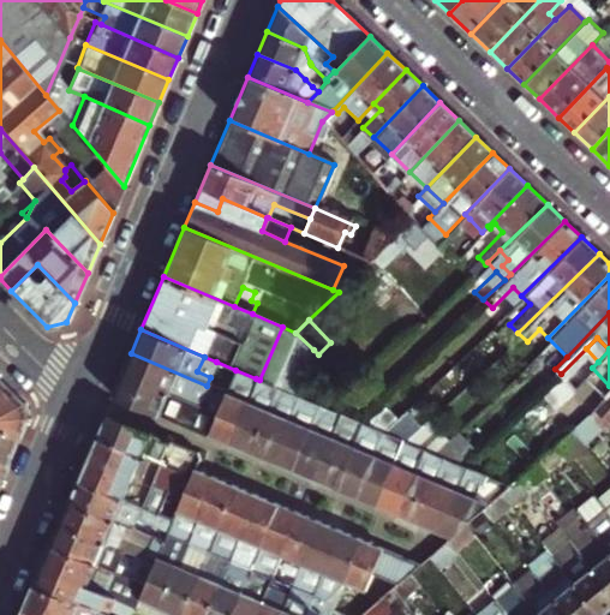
[(204,390),(207,386),(131,353),(121,375),(185,401),(191,386),(204,390)]
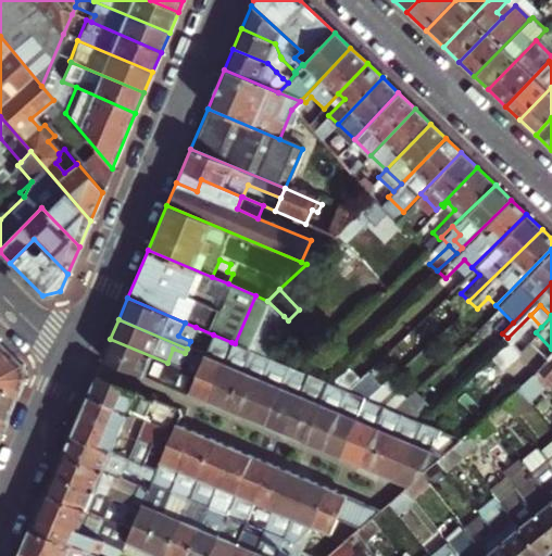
[(187,349),(203,355),(213,335),(196,327),(190,341),(187,349)]
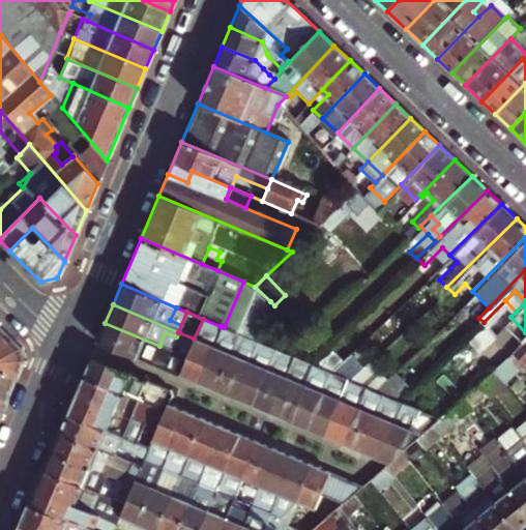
[(178,376),(196,383),(221,326),(203,319),(194,339),(185,357),(178,376)]
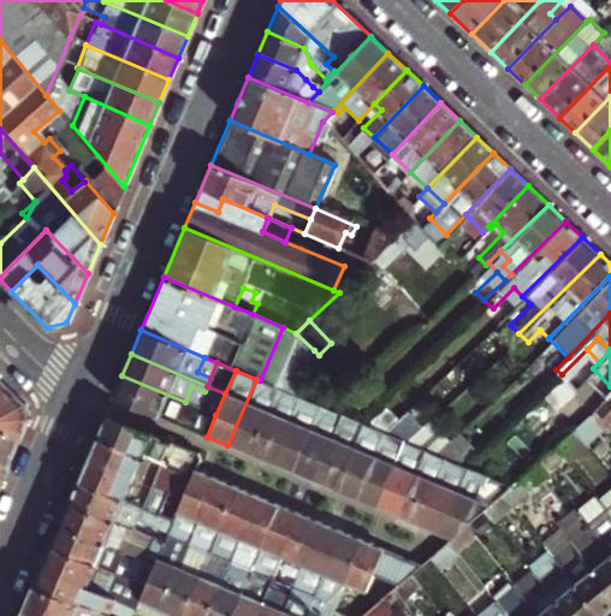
[(206,437),(207,437),(215,415),(197,408),(185,402),(122,375),(113,397),(206,437)]
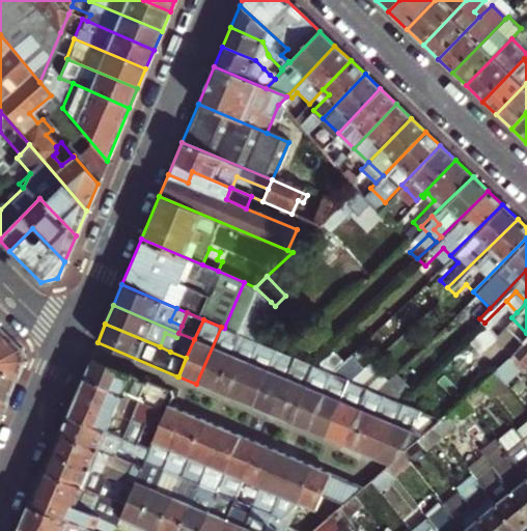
[(22,362),(20,346),(0,327),(0,367),(14,381),(22,362)]
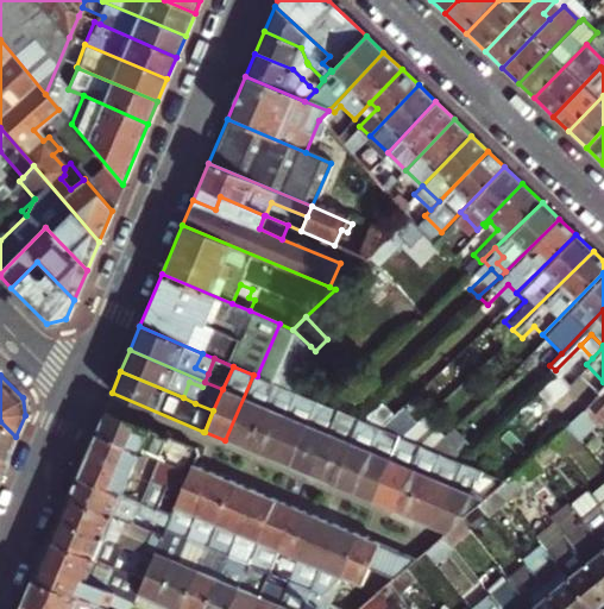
[(225,440),(246,450),(274,383),(257,376),(253,375),(225,440)]
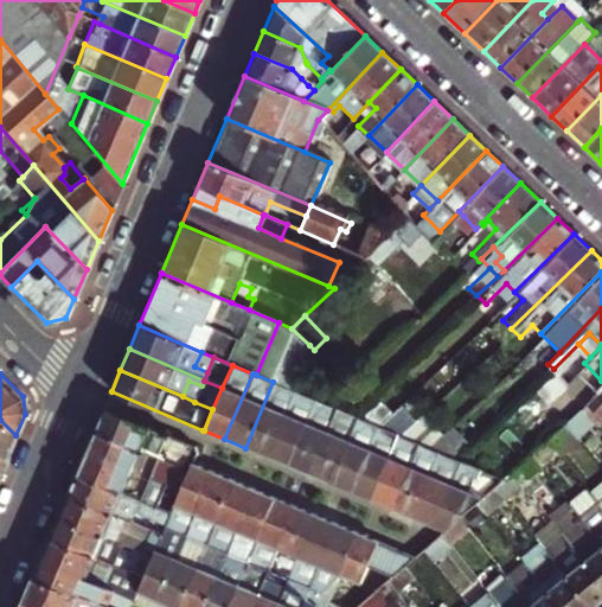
[(194,402),(212,409),(222,388),(204,381),(202,385),(194,402)]
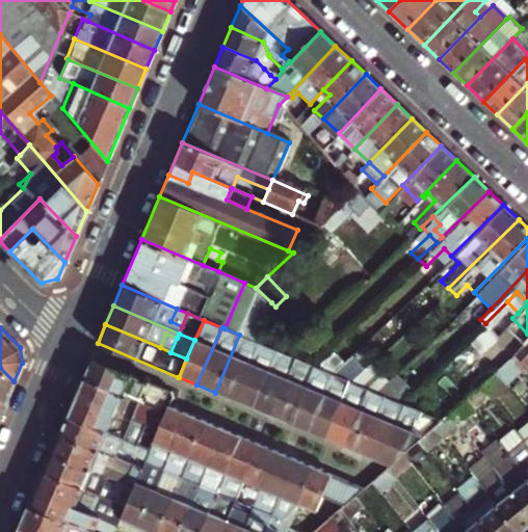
[(215,393),(233,400),(257,343),(239,335),(215,393)]
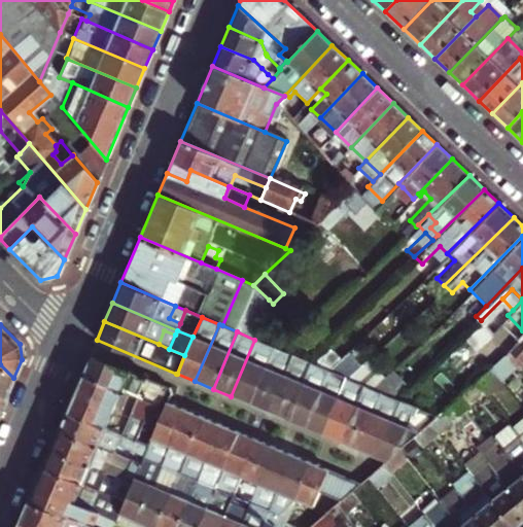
[(498,352),(504,359),(521,345),(515,339),(498,352)]
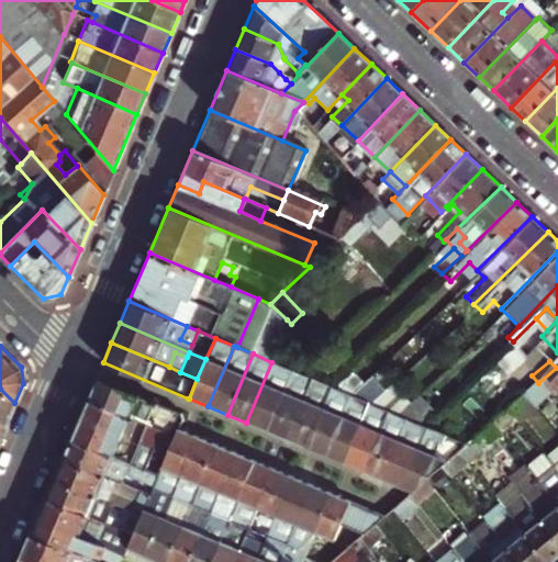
[(246,423),(265,430),(291,370),(271,362),(246,423)]
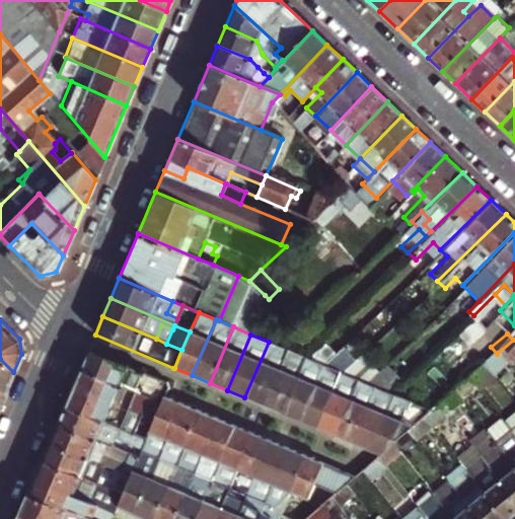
[(497,354),(504,361),(514,351),(514,343),(513,340),(497,354)]
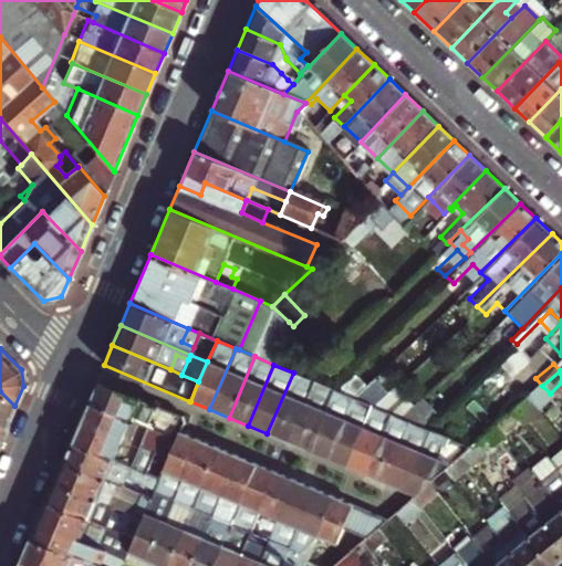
[(267,433),(285,441),(312,380),(293,373),(267,433)]
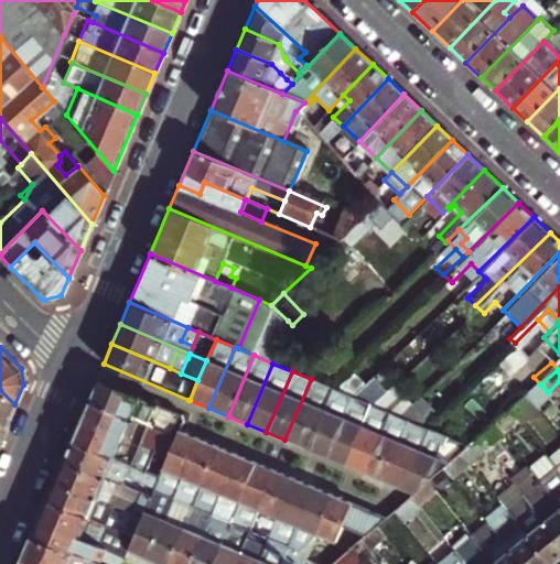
[(350,396),(356,389),(341,375),(329,387),(330,387),(350,396)]
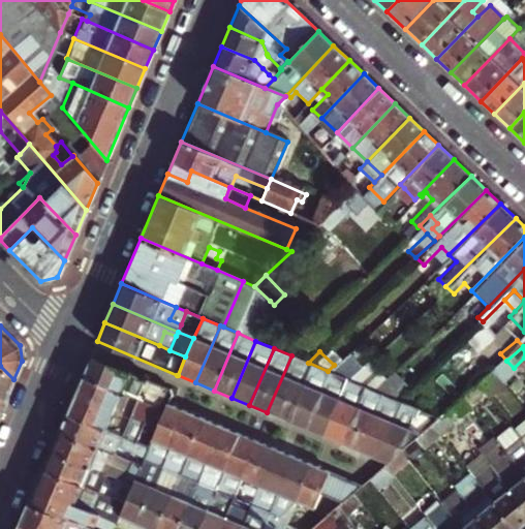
[(267,412),(285,421),(309,363),(308,363),(291,355),(267,412)]
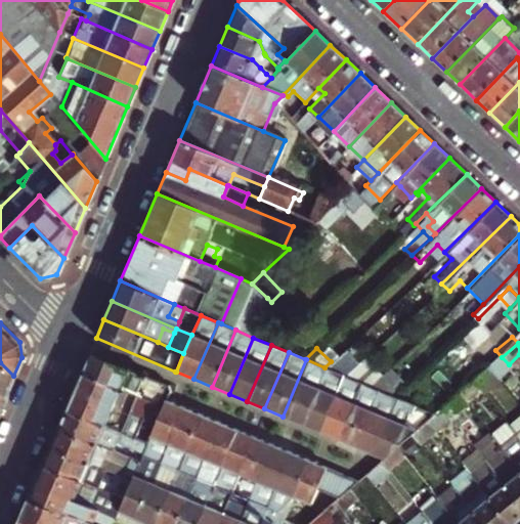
[(169,391),(167,385),(89,353),(81,373),(162,406),(165,400),(169,391)]
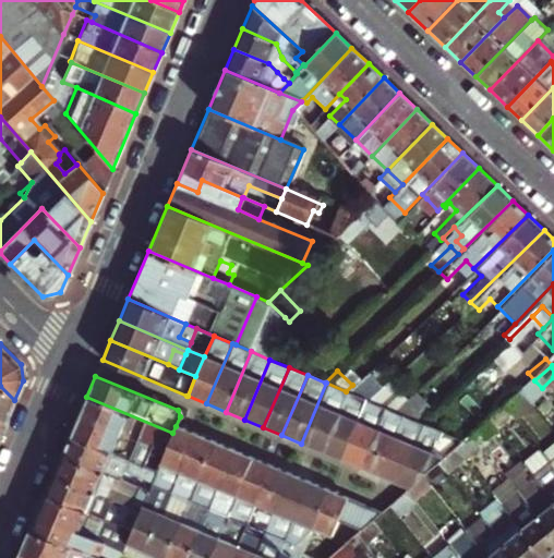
[(518,393),(530,407),(545,393),(542,388),(534,380),(518,393)]
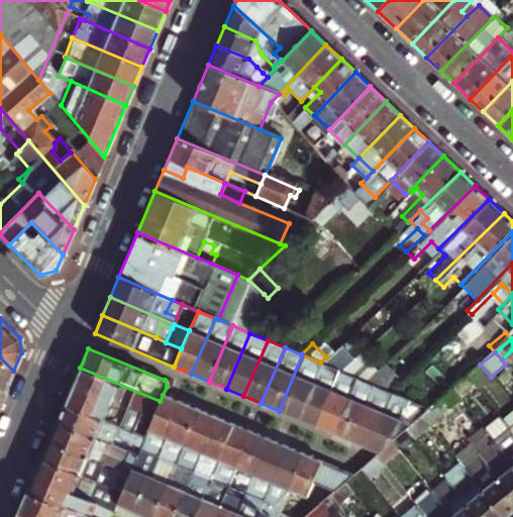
[(355,377),(364,381),(376,369),(361,353),(341,372),(355,377)]
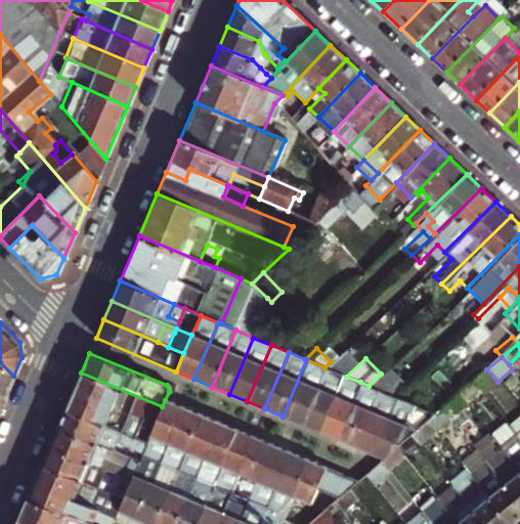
[(283,417),(301,424),(325,367),(306,359),(283,417)]
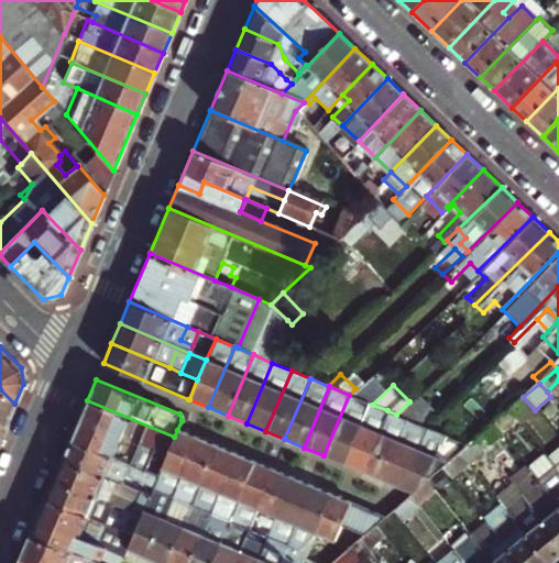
[(0,422),(4,428),(14,404),(0,389),(0,422)]
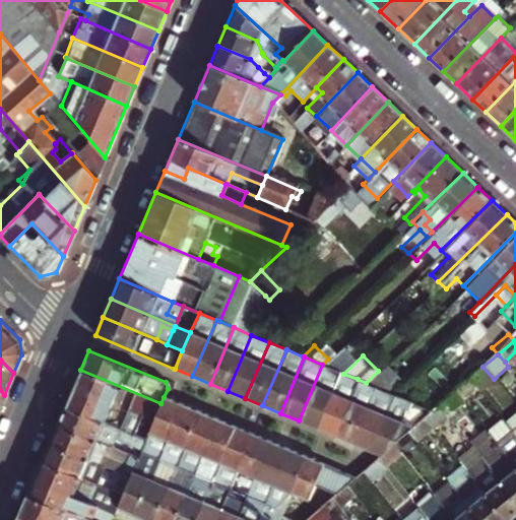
[(299,420),(316,429),(340,372),(322,365),(299,420)]
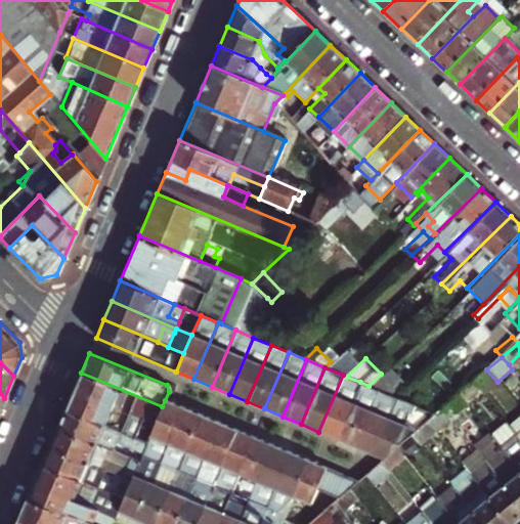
[(146,443),(162,406),(81,373),(66,409),(146,443)]
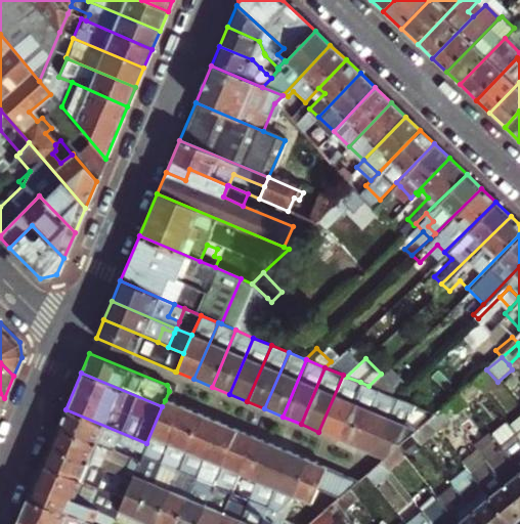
[(393,395),(397,391),(381,374),(369,386),(378,389),(393,395)]
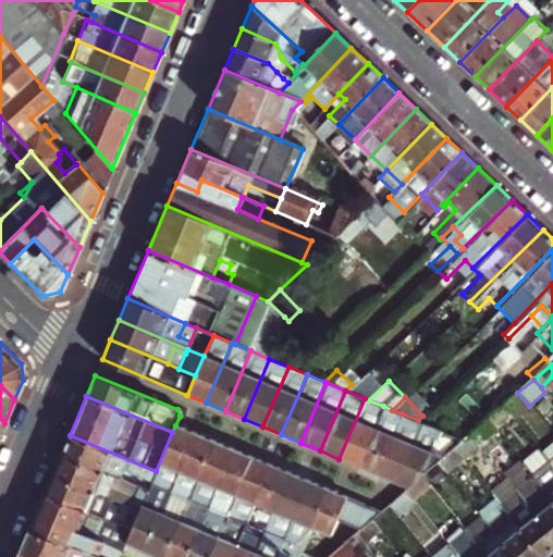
[(339,459),(357,467),(383,406),(368,400),(365,398),(339,459)]
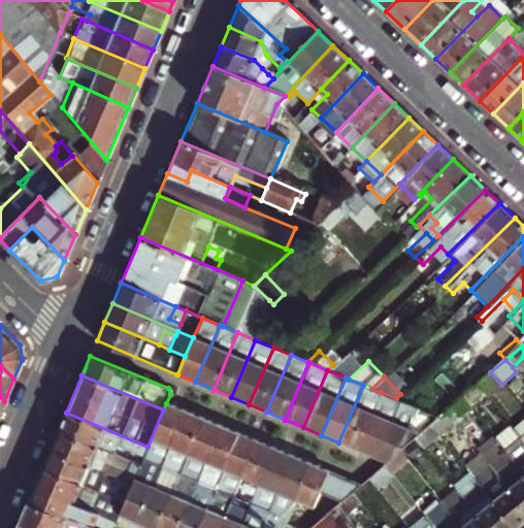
[(338,442),(356,450),(381,392),(371,389),(363,385),(338,442)]
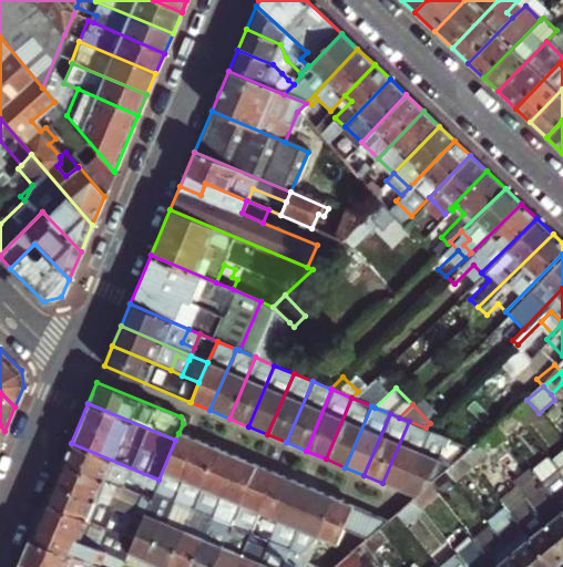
[(382,483),(400,491),(426,429),(426,428),(409,421),(382,483)]
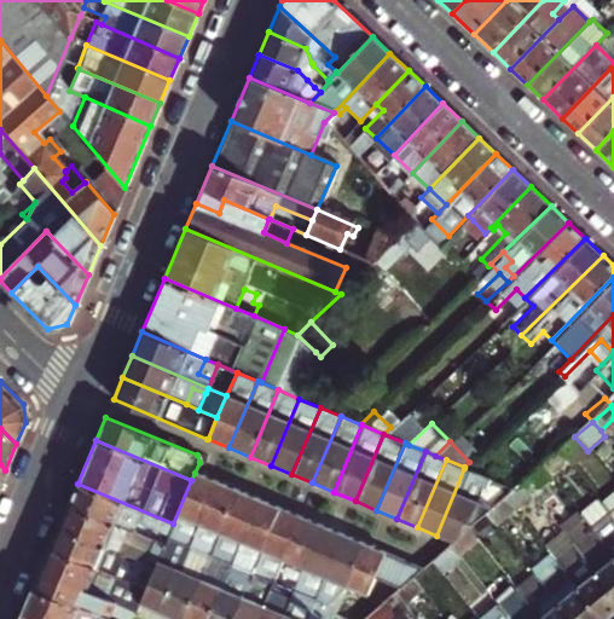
[(452,542),(499,501),(514,489),(464,468),(436,536),(452,542)]
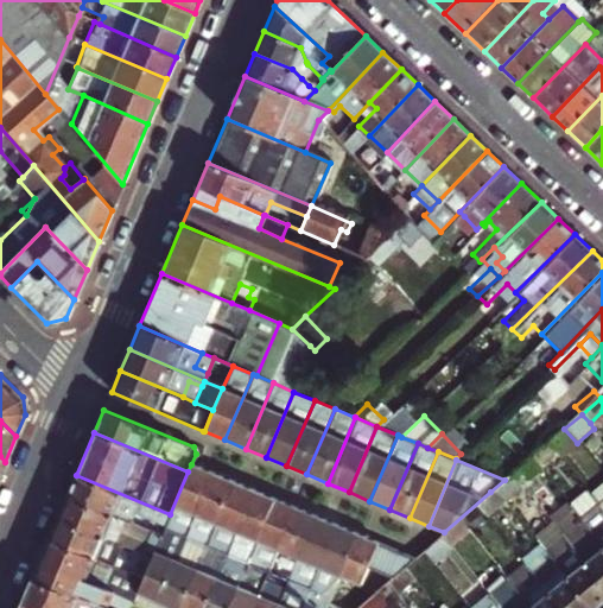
[(509,476),(518,487),(535,472),(527,461),(509,476)]
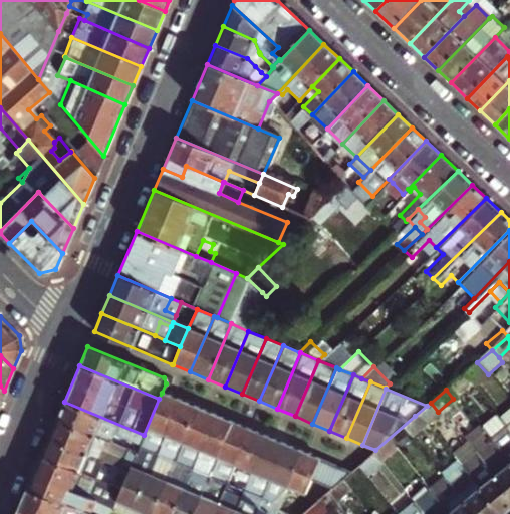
[(139,448),(156,455),(179,400),(162,393),(159,399),(144,435),(140,446),(139,448)]
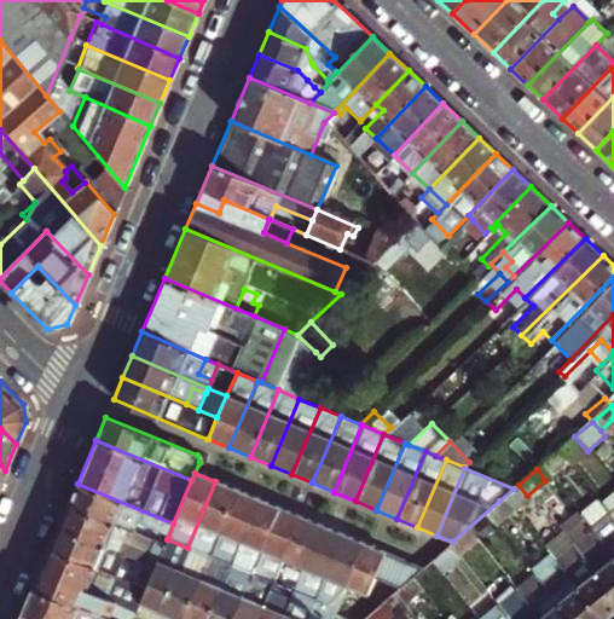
[(187,548),(209,556),(236,490),(215,481),(187,548)]
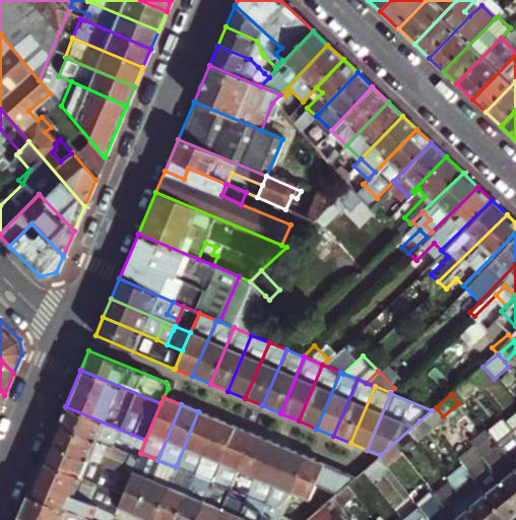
[(141,451),(145,440),(65,406),(57,425),(111,447),(114,439),(141,451)]
